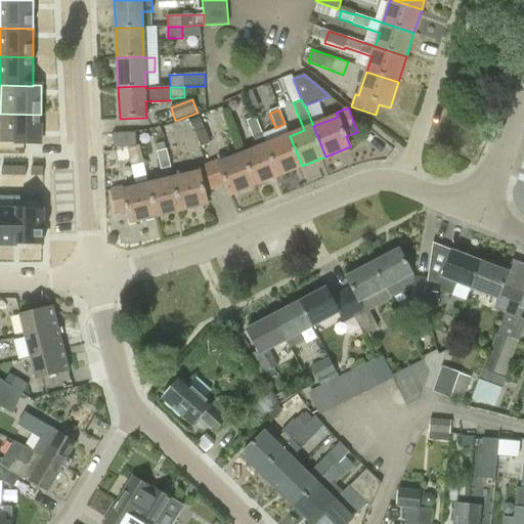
[(0,114),(0,143),(40,143),(41,115),(0,114)]
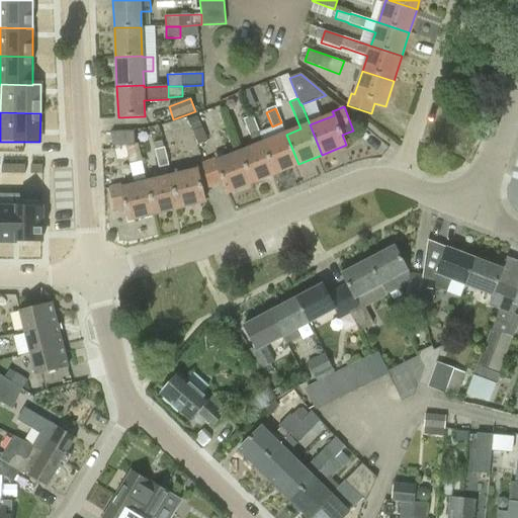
[(201,115),(191,118),(198,143),(207,140),(201,115)]
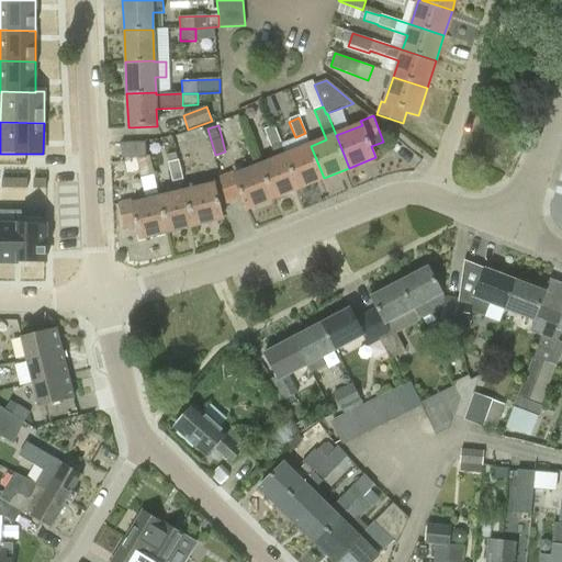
[(277,159),(260,166),(273,199),(299,188),(285,156),(273,126),(265,131),(277,159)]
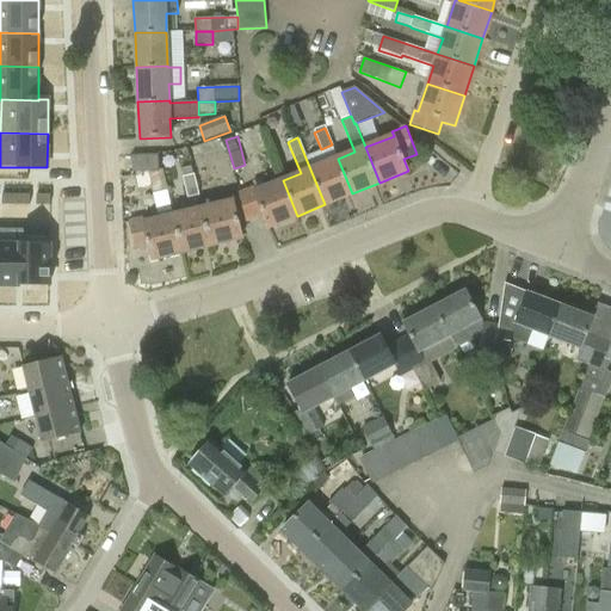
[(133,173),(159,172),(159,154),(131,155),(133,173)]
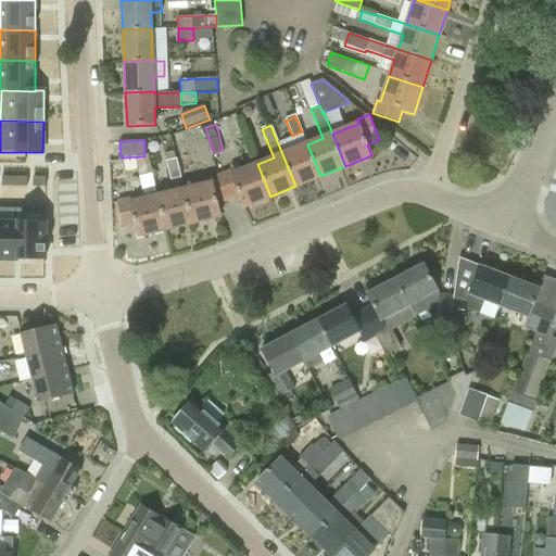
[(307,144),(282,154),(295,186),(320,176),(307,144)]
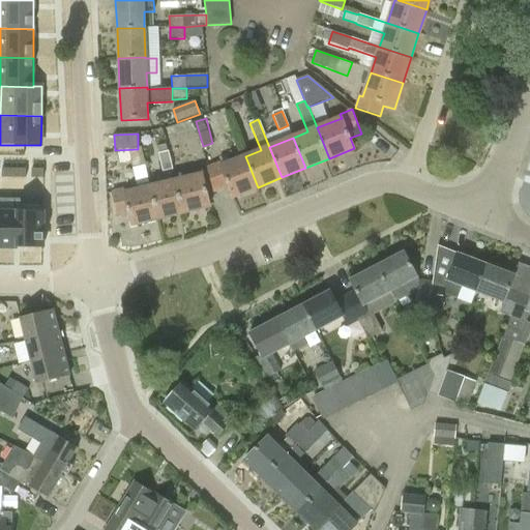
[(141,149),(117,154),(119,166),(131,163),(134,167),(145,165),(141,149)]
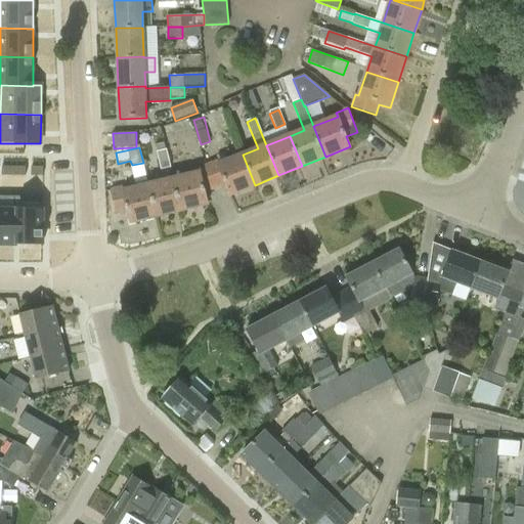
[(157,153),(162,170),(172,167),(167,149),(157,153)]
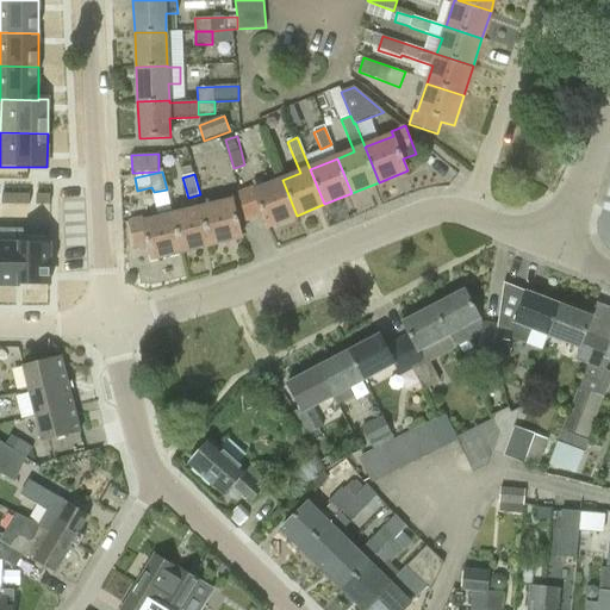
[(282,180),(256,191),(254,186),(240,192),(251,221),(263,216),(268,228),(297,216),(282,180)]
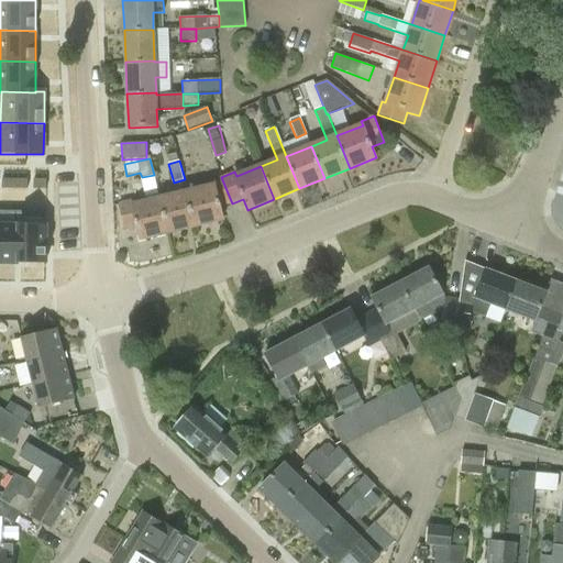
[(223,219),(220,208),(232,203),(221,177),(212,180),(214,185),(187,191),(195,225),(223,219)]
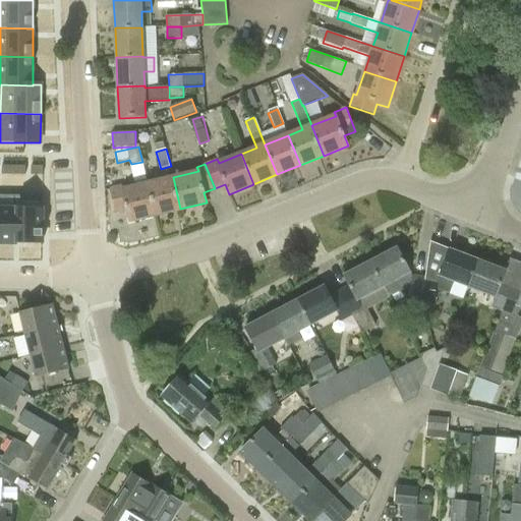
[(2,165),(2,173),(13,173),(13,165),(2,165)]
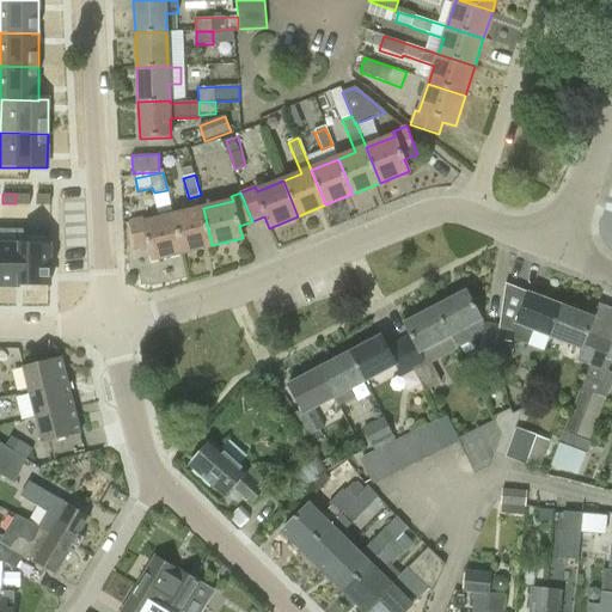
[(16,194),(16,203),(29,203),(29,194),(16,194)]
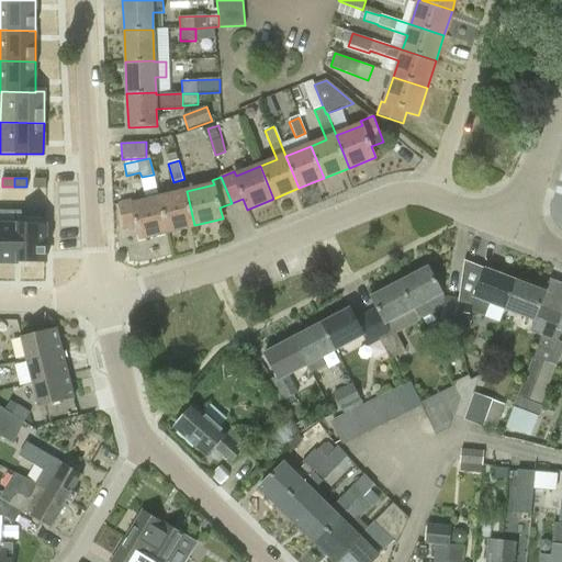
[(34,178),(34,187),(47,188),(47,178),(34,178)]
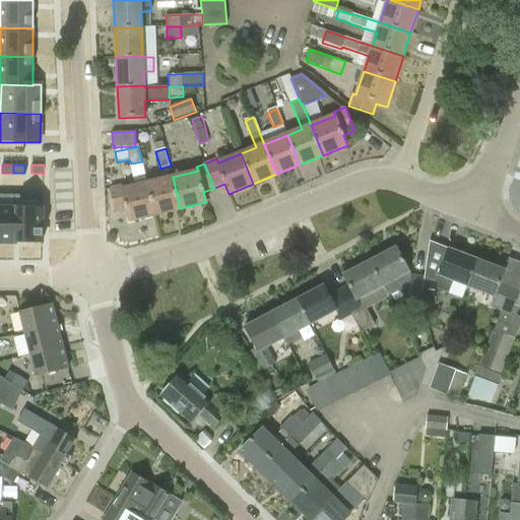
[(173,177),(147,183),(155,215),(180,208),(173,177)]
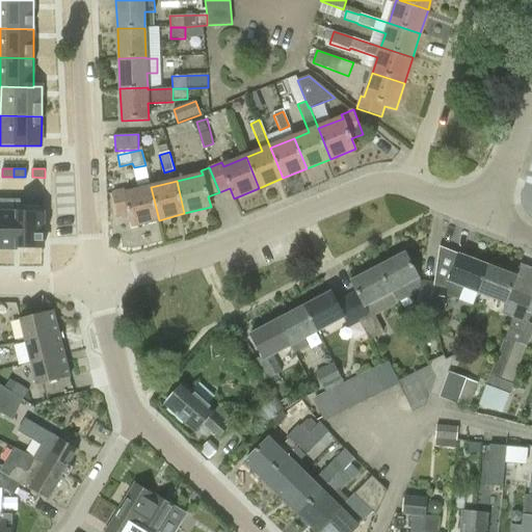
[(117,218),(130,215),(132,227),(159,220),(151,187),(126,193),(125,189),(111,192),(117,218)]
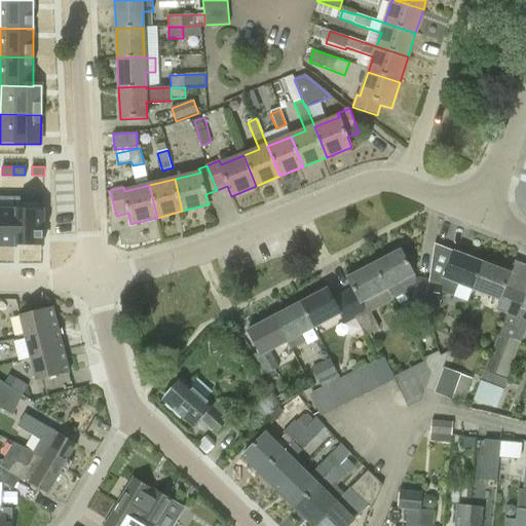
[(0,197),(0,245),(13,246),(13,197),(0,197)]
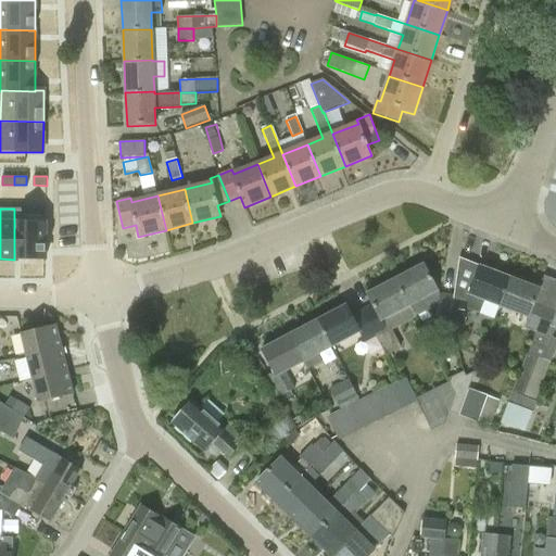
[(14,209),(14,260),(46,260),(46,209),(14,209)]
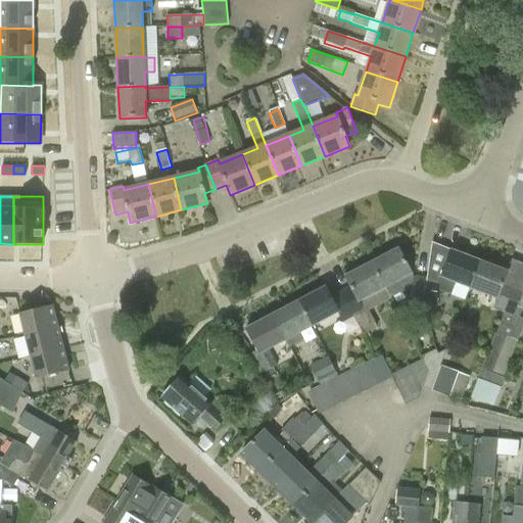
[(385,287),(386,287),(391,298),(413,287),(411,300),(423,302),(426,278),(413,277),(398,249),(372,263),(385,287)]
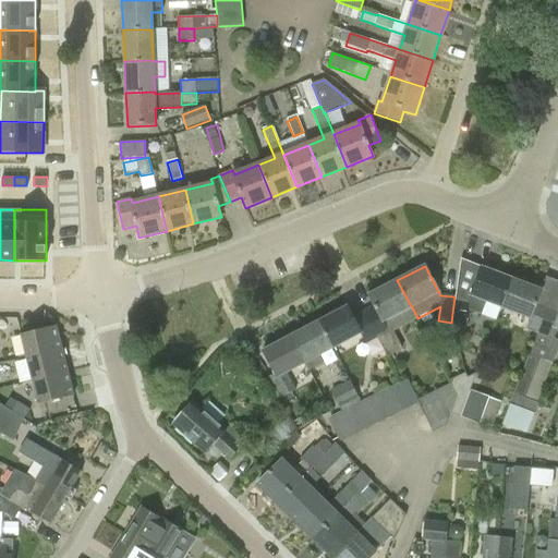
[(487,302),(500,307),(511,279),(482,268),(471,295),(470,299),(455,296),(451,323),(465,325),(469,311),(482,315),(487,302)]
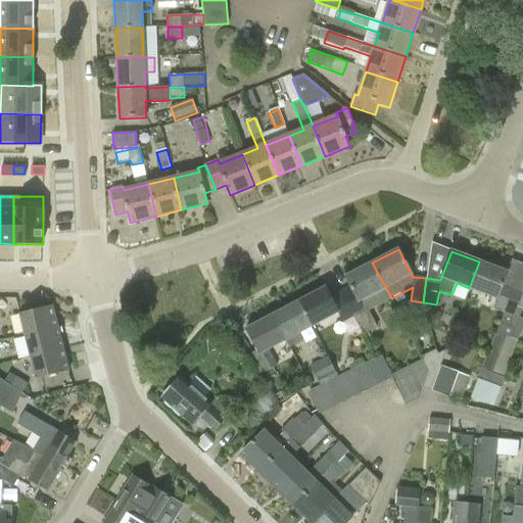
[(469,288),(497,298),(493,310),(504,313),(513,290),(503,286),(508,273),(479,262),(469,288)]
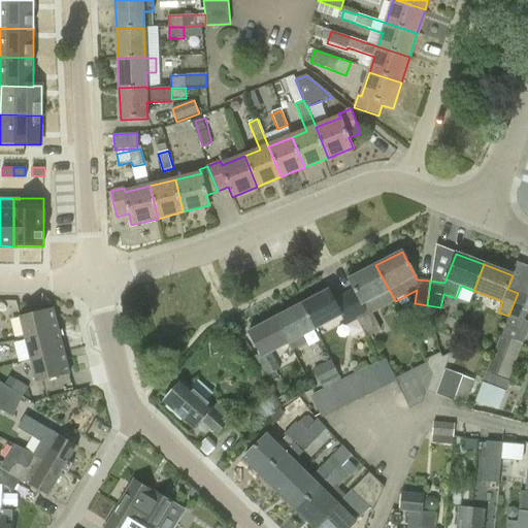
[(349,279),(354,289),(343,294),(357,320),(366,338),(382,330),(366,302),(389,290),(375,265),(349,279)]
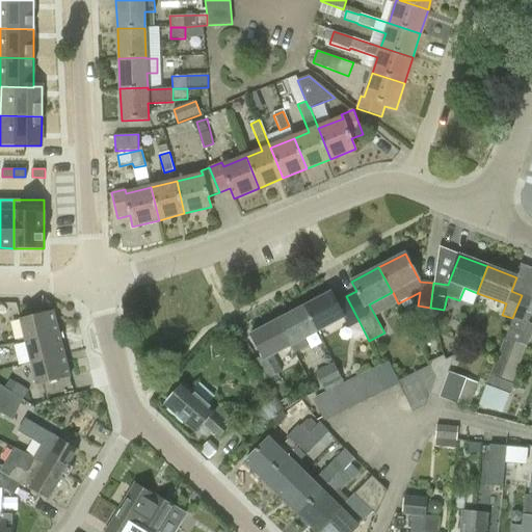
[(317,331),(344,317),(350,327),(360,322),(346,296),(337,301),(331,292),(303,307),(317,331)]
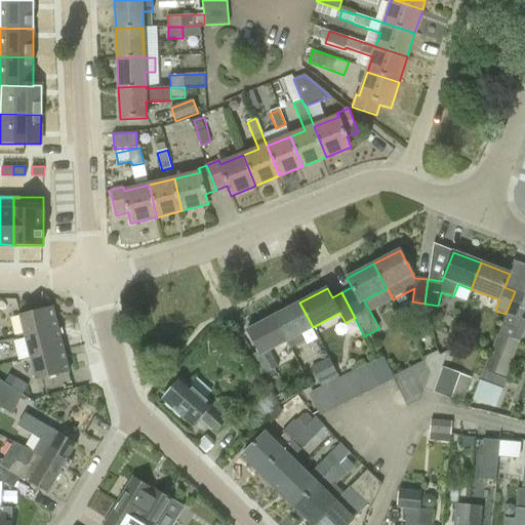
[(524,295),(515,291),(506,314),(506,315),(474,398),(509,412),(514,397),(501,393),(507,380),(506,379),(520,341),(523,344),(524,338),(524,316),(524,317),(524,316),(524,295)]
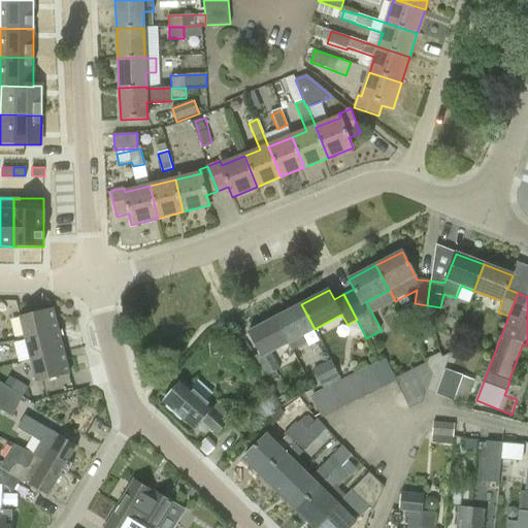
[(306,344),(302,336),(315,329),(301,304),(275,318),(289,343),(289,342),(293,351),(306,344)]
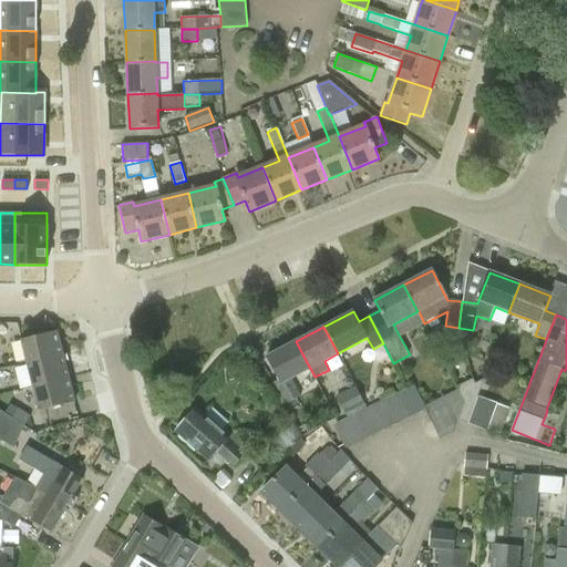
[(21,340),(28,363),(63,354),(57,331),(21,340)]
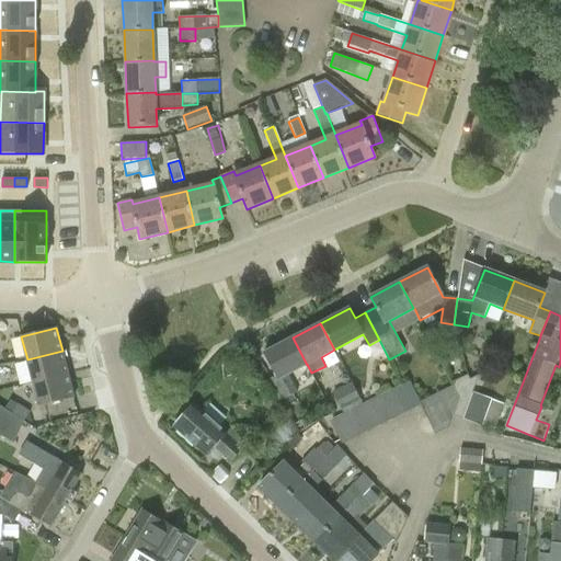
[(10,338),(14,361),(24,358),(19,335),(10,338)]
